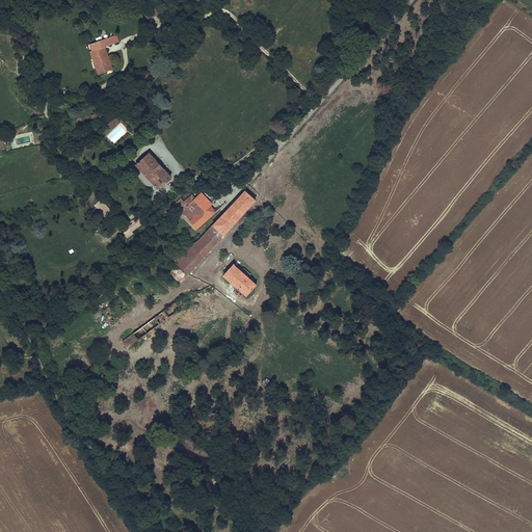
[(103,41),(90,45),(92,51),(92,52),(95,51),(99,59),(94,61),(96,67),(98,65),(100,73),(113,69),(111,63),(110,63),(109,61),(110,60),(106,51),(105,51),(104,48),(112,45),(110,42),(104,44),(103,41)]
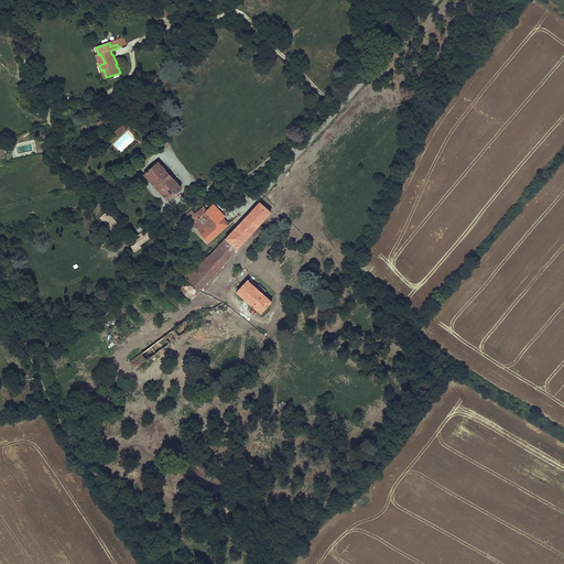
[(123,125),(115,132),(117,136),(126,128),(123,125)]
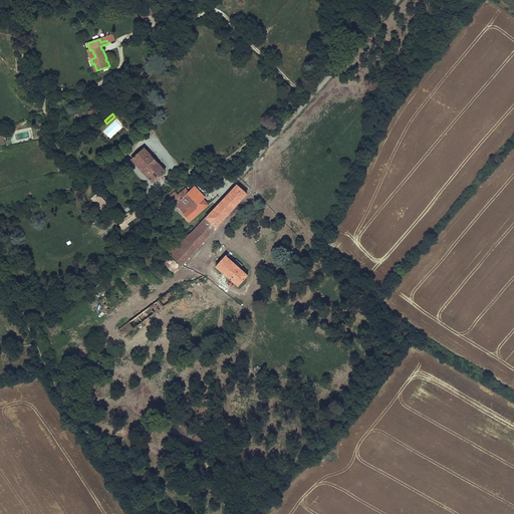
[(145,148),(132,159),(153,182),(166,171),(145,148)]
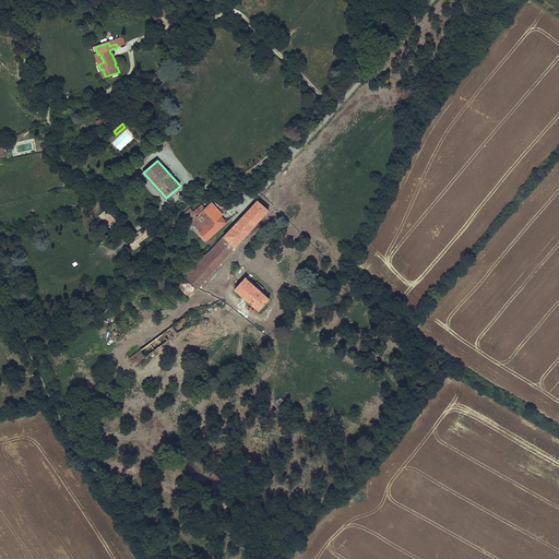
[(258,201),(224,237),(235,248),(269,211),(258,201)]
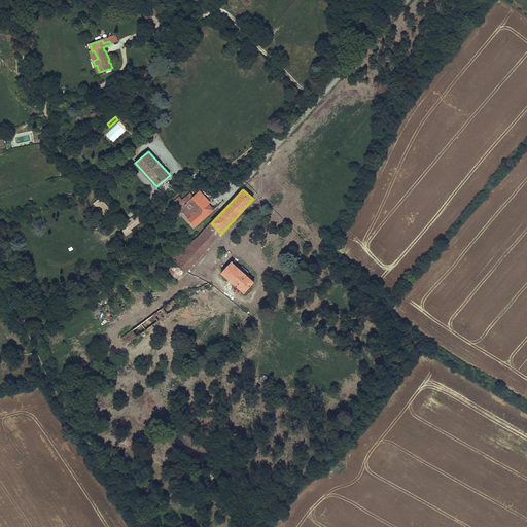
[(179,197),(172,203),(176,207),(177,206),(180,210),(180,209),(184,206),(188,211),(184,214),(189,219),(188,220),(195,227),(209,214),(204,209),(209,205),(210,203),(200,191),(194,197),(190,194),(182,201),(179,197)]
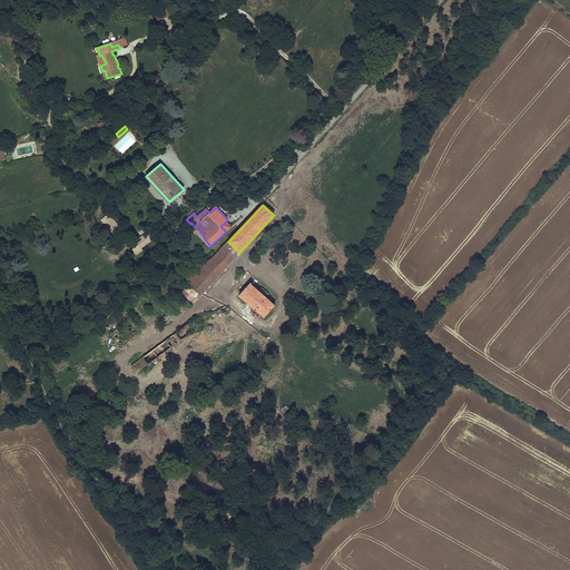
[(124,231),(108,215),(101,220),(108,227),(117,237),(124,231)]
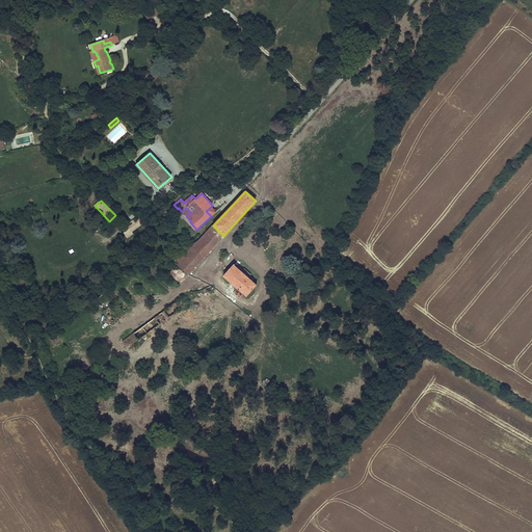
[(211,207),(206,211),(211,216),(215,212),(214,210),(211,207)]
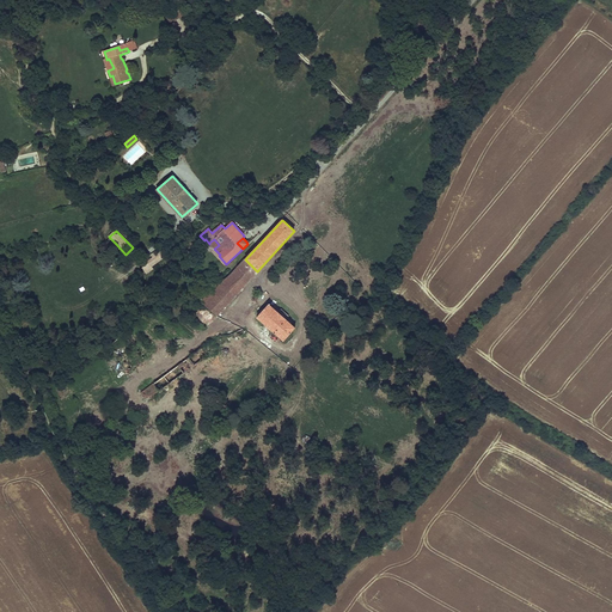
[(183,249),(181,246),(178,249),(182,252),(181,254),(183,256),(187,255),(185,254),(189,250),(190,252),(200,246),(195,240),(183,249)]
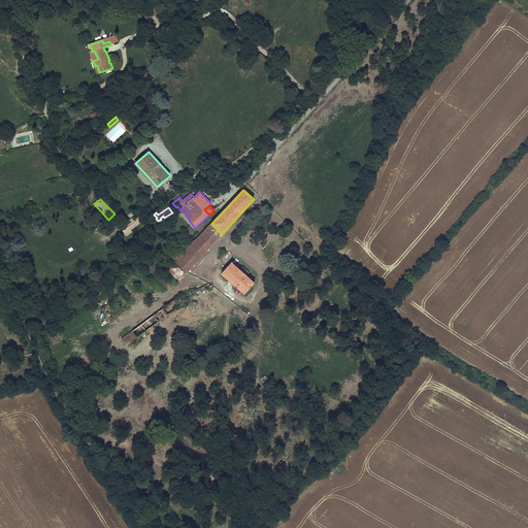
[(128,227),(123,231),(127,236),(133,232),(131,230),(142,222),(137,215),(130,220),(132,222),(127,226),(128,227)]
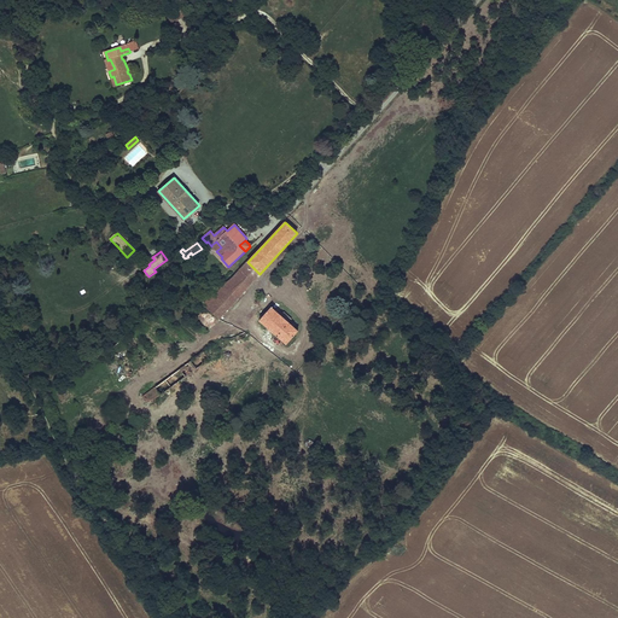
[(248,262),(245,264),(252,272),(244,281),(249,286),(260,274),(248,262)]
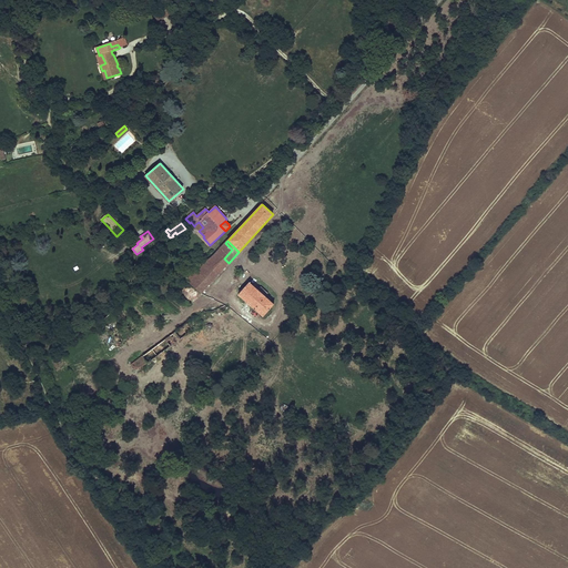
[(213,256),(186,280),(202,293),(211,283),(208,280),(215,271),(220,274),(229,263),(224,259),(232,250),(225,243),(213,256)]
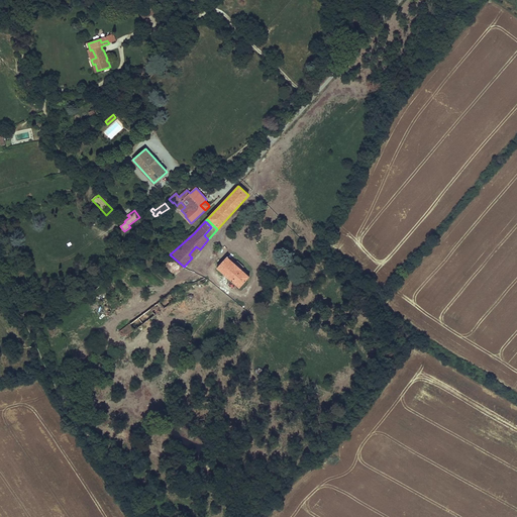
[(196,246),(189,254),(192,257),(200,249),(196,246)]
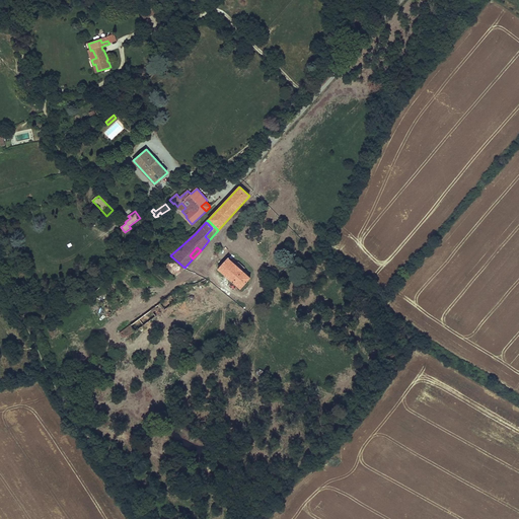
[(228,256),(218,268),(240,288),(250,277),(242,270),(236,264),(228,256)]
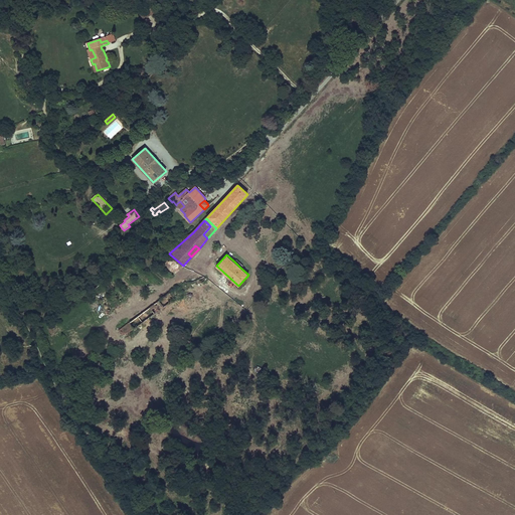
[(236,259),(234,262),(240,268),(243,265),(236,259)]
